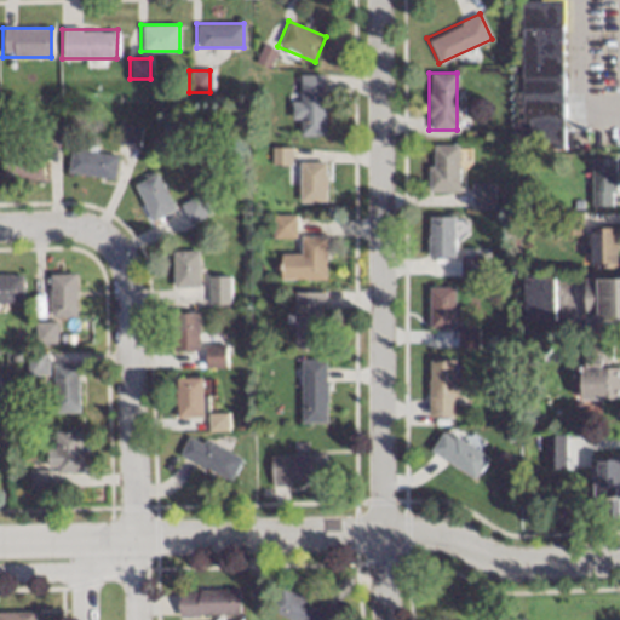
[(290,121),(299,121),(299,137),(323,137),(323,75),(298,75),(298,101),(290,101),(290,121)]
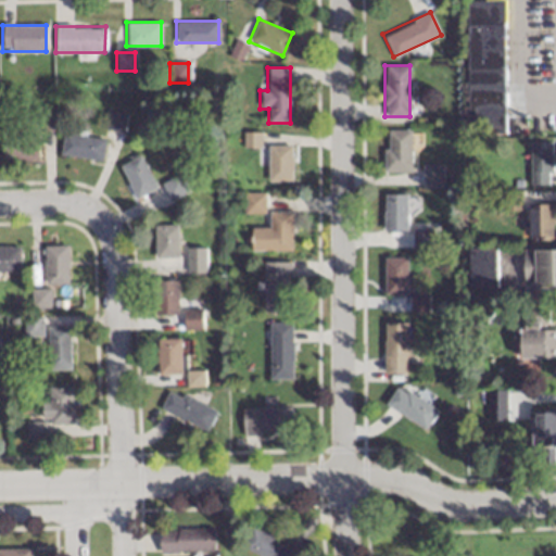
[(105,129),(124,130),(125,114),(106,113),(105,129)]
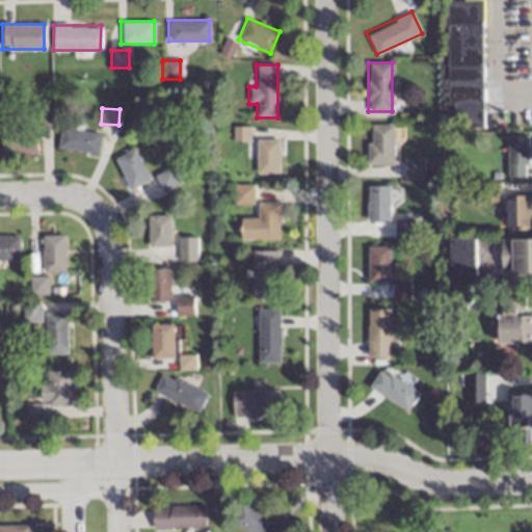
[(392,163),(392,124),(368,124),(368,163),(392,163)]
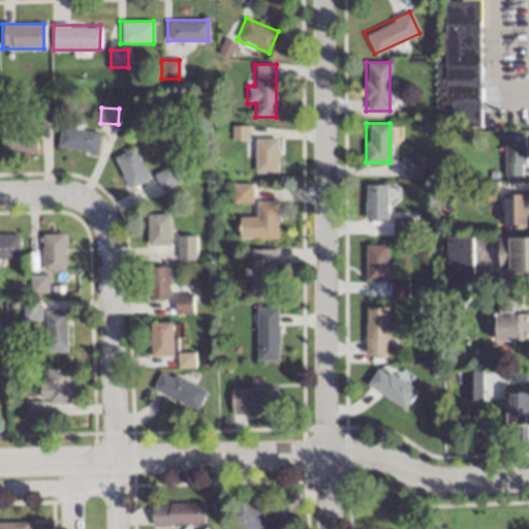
[(2,127),(2,151),(36,151),(36,127),(2,127)]
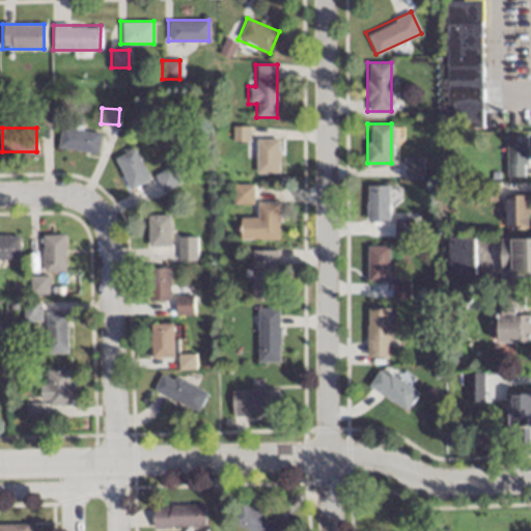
[(96,152),(100,132),(59,128),(57,148),(96,152)]
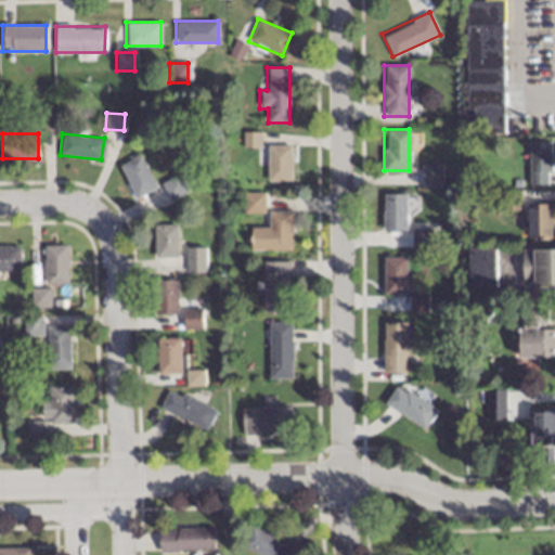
[(258,133),(242,133),(242,146),(258,146),(258,133)]
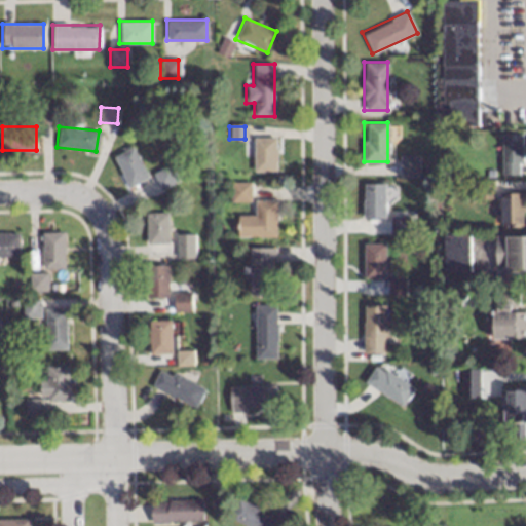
[(501,175),(521,175),(521,134),(501,134),(501,175)]
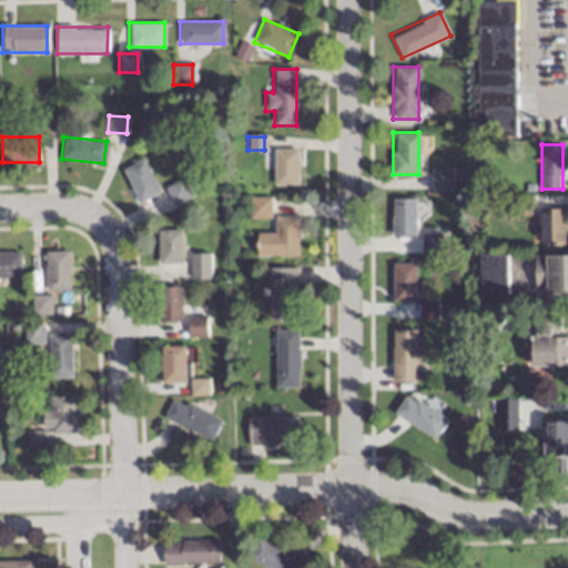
[(296,149),(272,149),(272,186),(296,186),(296,149)]
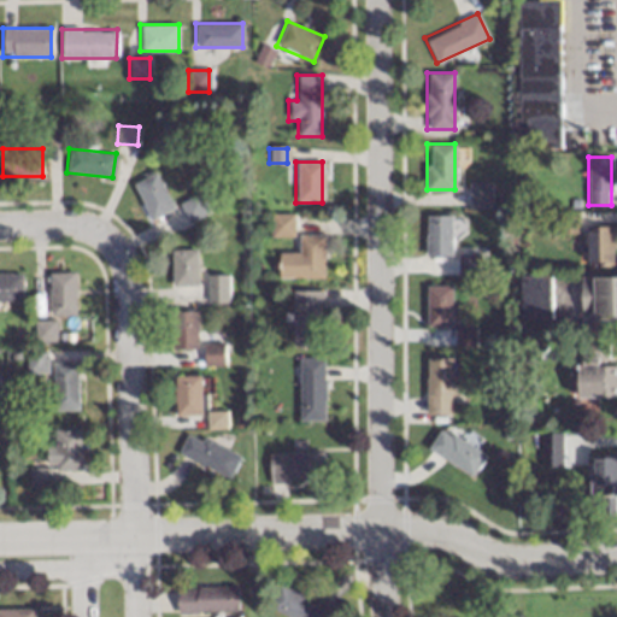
[(174,207),(154,172),(131,184),(151,219),(174,207)]
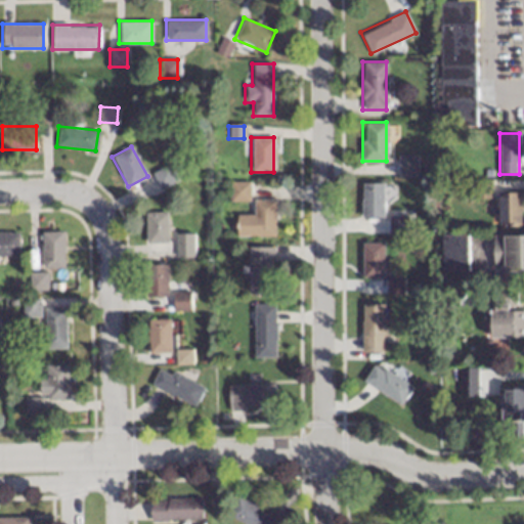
[(398,155),(398,175),(417,175),(417,155),(398,155)]
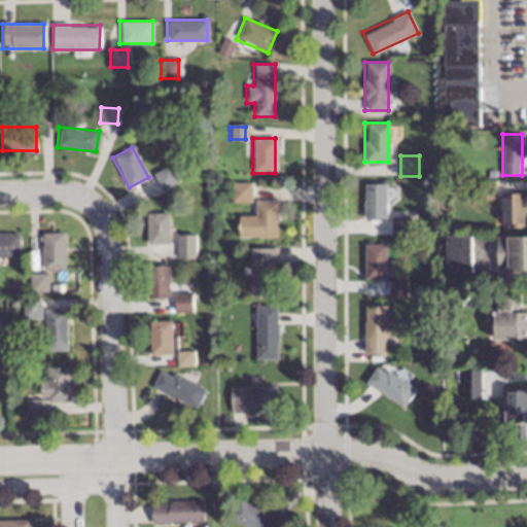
[(153,174),(162,189),(177,182),(169,166),(153,174)]
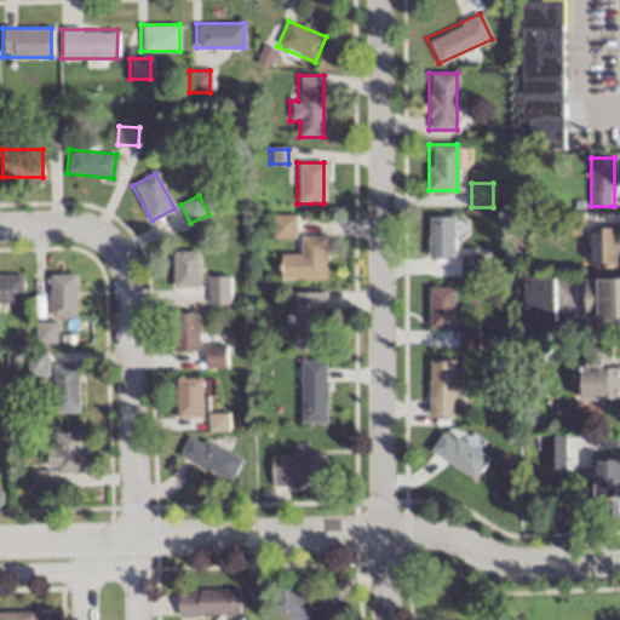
[(293,216),(270,216),(270,237),(293,237),(293,216)]
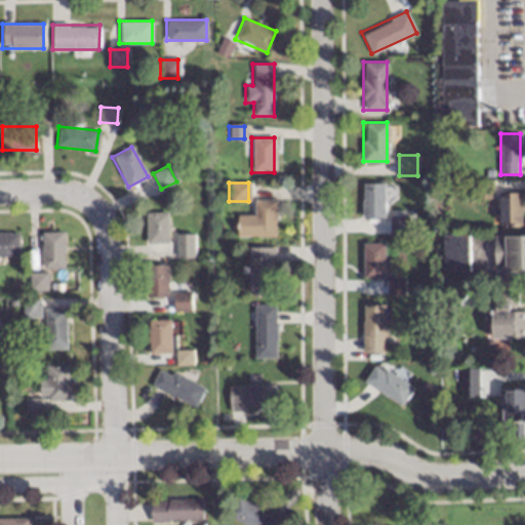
[(382,183),(361,183),(361,215),(382,215),(382,183)]
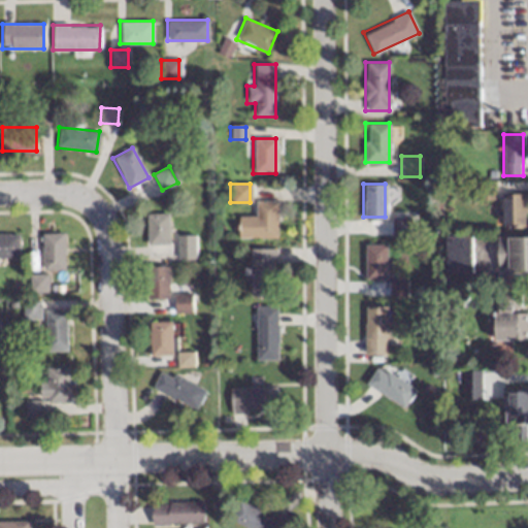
[(526,193),(502,193),(502,226),(526,226),(526,193)]
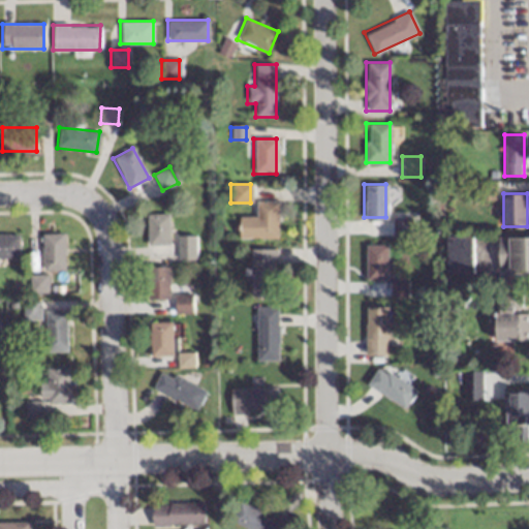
[(239,217),(239,238),(277,238),(277,201),(255,201),(255,217),(239,217)]
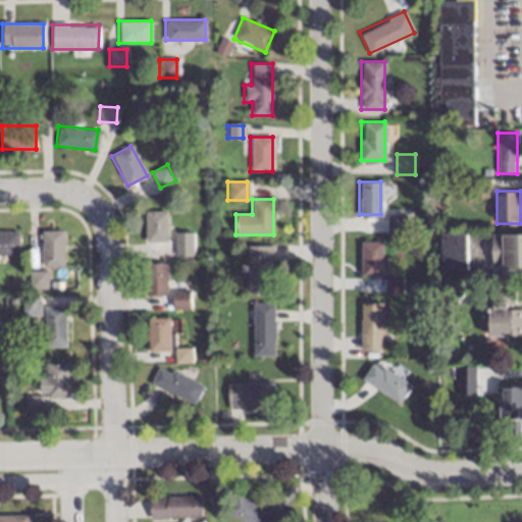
[(146,211),(146,242),(167,242),(167,211),(146,211)]
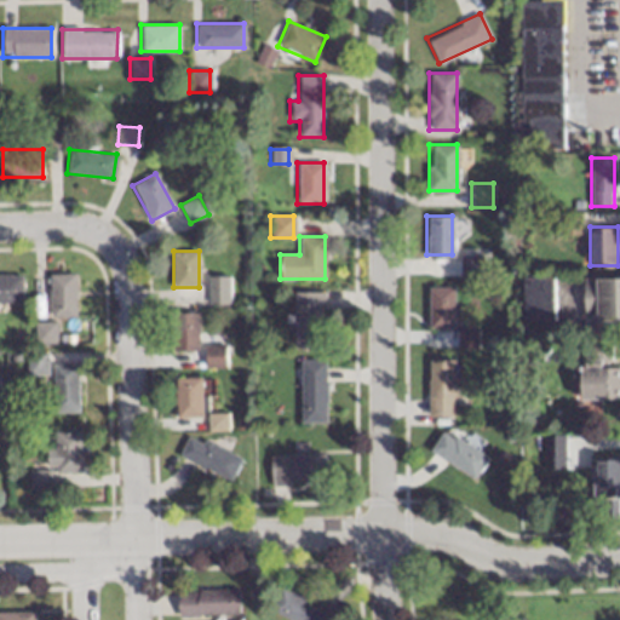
[(50,274),(50,316),(74,316),(74,274),(50,274)]
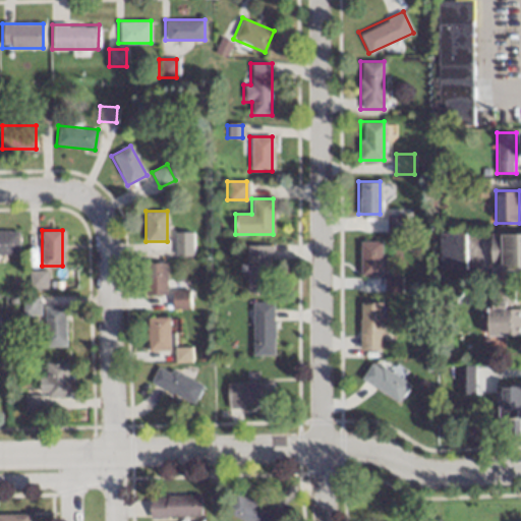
[(0,231),(0,253),(17,253),(17,231),(0,231)]
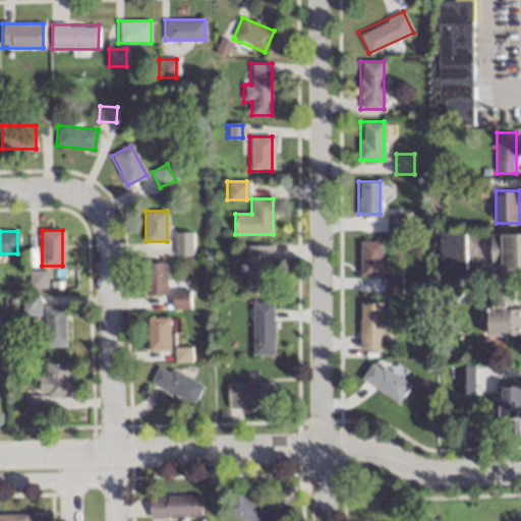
[(192,232),(175,232),(175,255),(192,255),(192,232)]
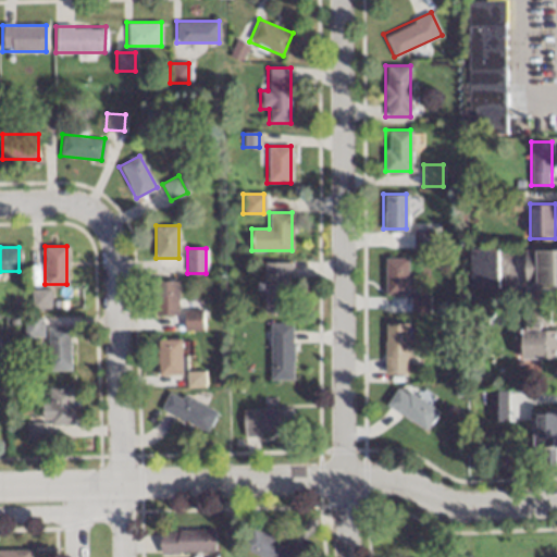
[(527,284),(556,283),(556,248),(525,249),(527,284)]
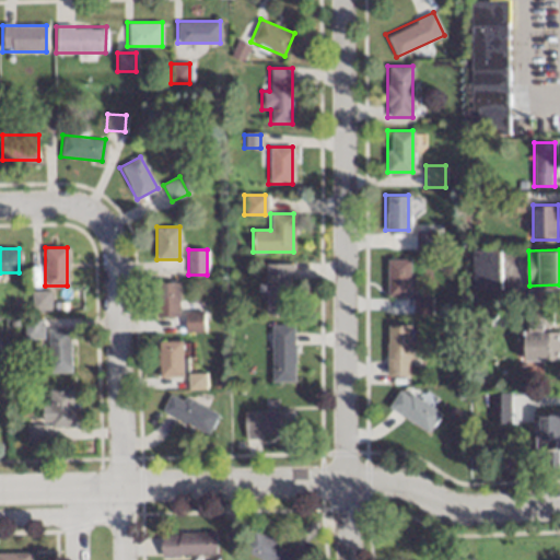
[(387,294),(409,294),(409,258),(387,258),(387,294)]
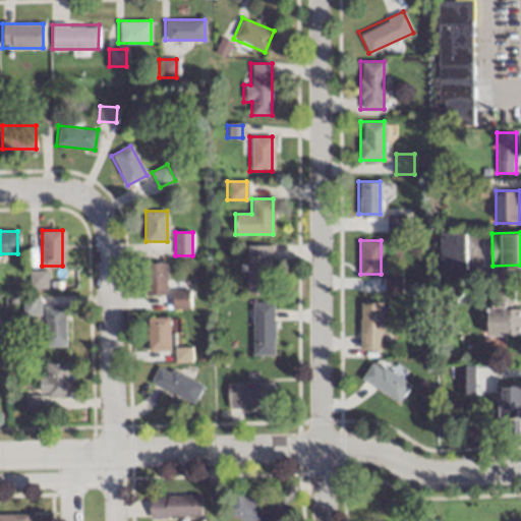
[(272,245),(246,245),(246,293),(272,293),(272,245)]
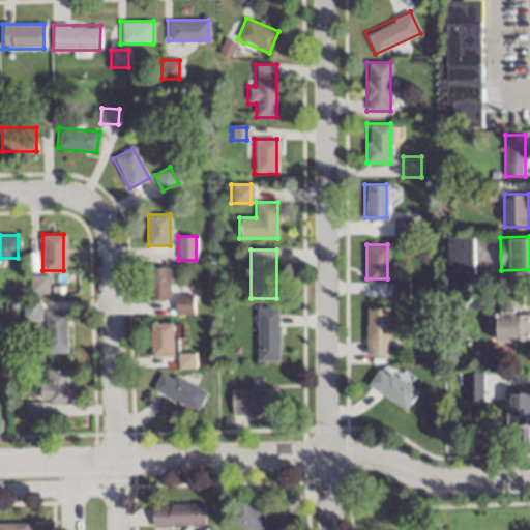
[(147,266),(147,299),(170,299),(170,266),(147,266)]
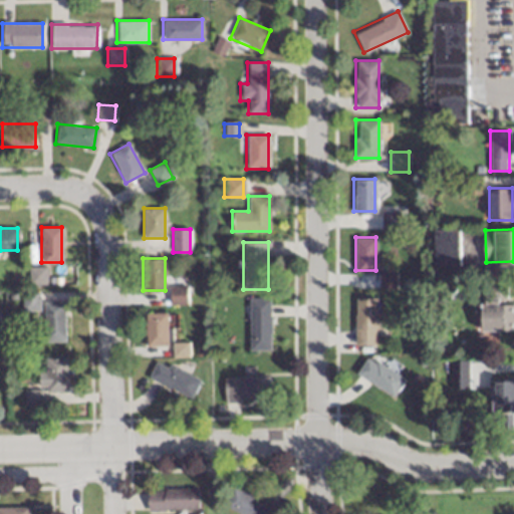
[(46,285),(46,267),(28,267),(28,285),(46,285)]
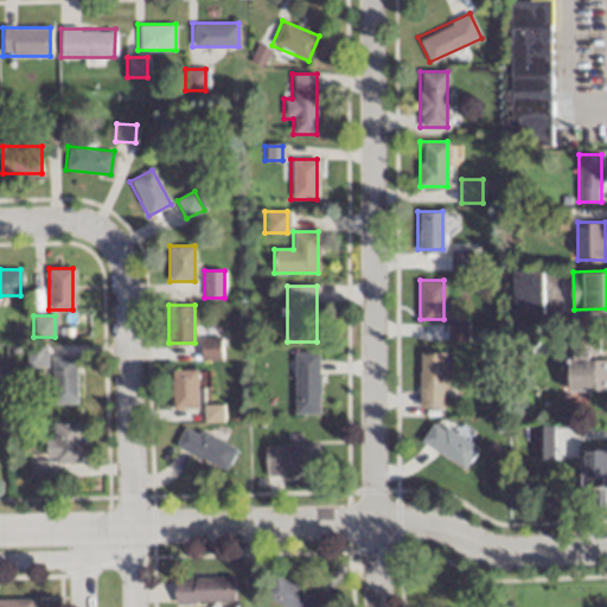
[(606,390),(606,358),(595,358),(595,332),(568,332),(567,390),(606,390)]
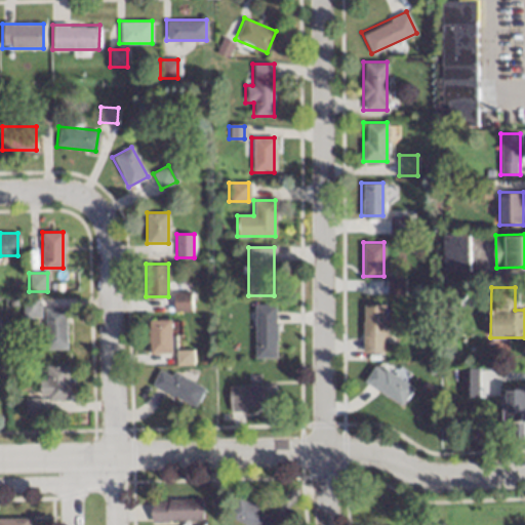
[(192,312),(192,292),(174,292),(174,312),(192,312)]
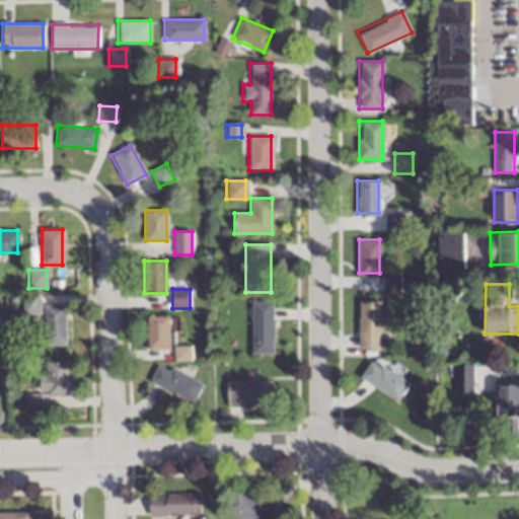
[(39,314),(39,294),(21,295),(21,314),(39,314)]
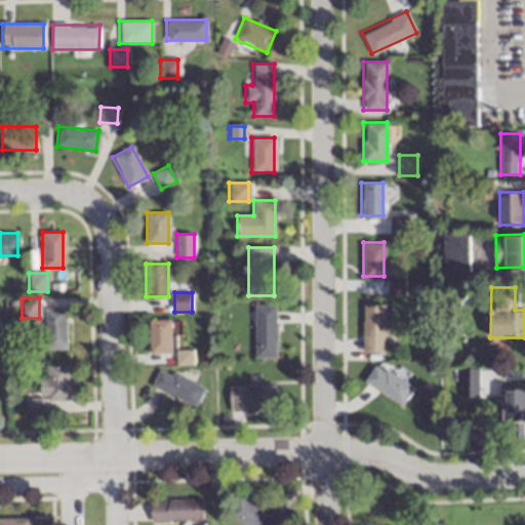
[(253,358),(276,358),(276,305),(253,305),(253,358)]
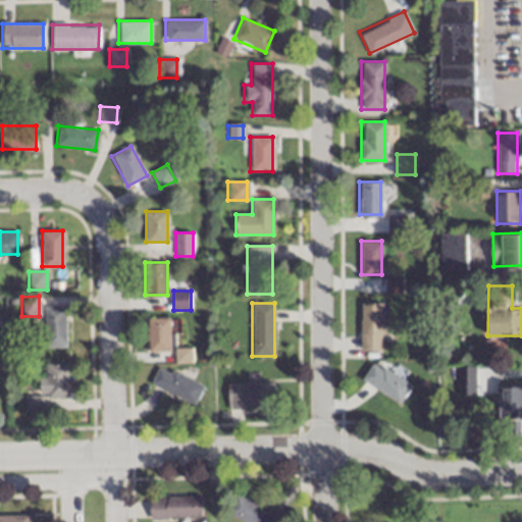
[(381,303),(360,303),(360,351),(381,351),(381,303)]
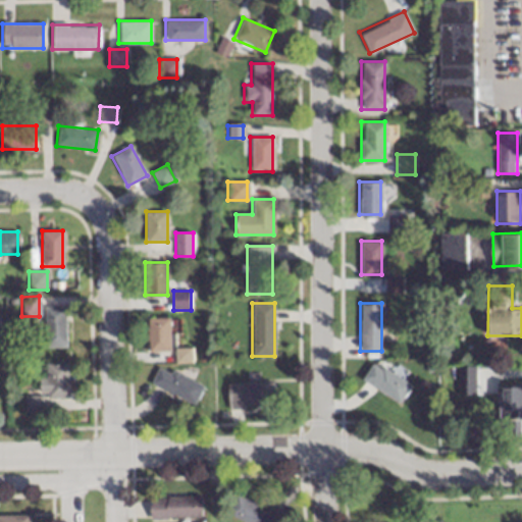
[(64,348),(64,307),(44,307),(44,348),(64,348)]
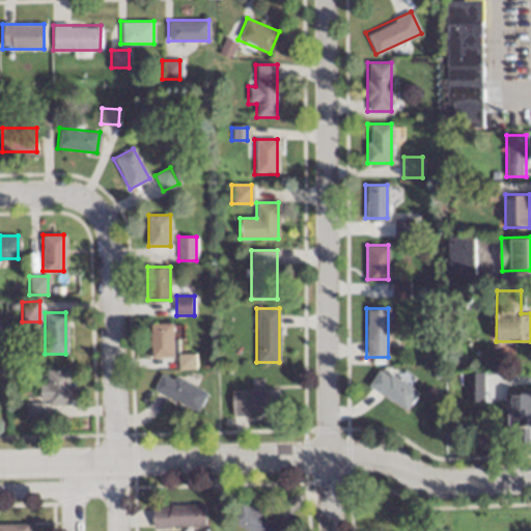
[(149,358),(172,358),(172,323),(149,323),(149,358)]
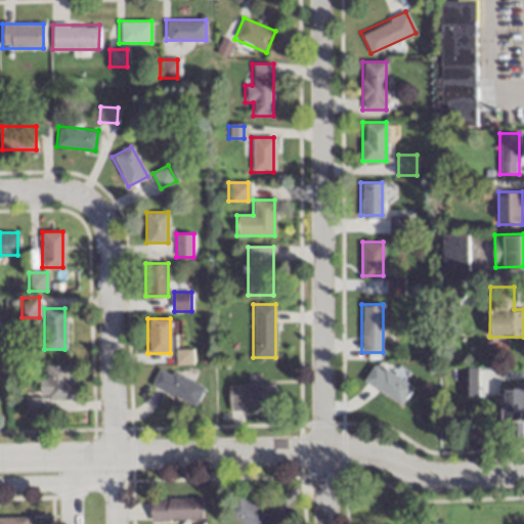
[(192,364),(192,349),(175,349),(175,364),(192,364)]
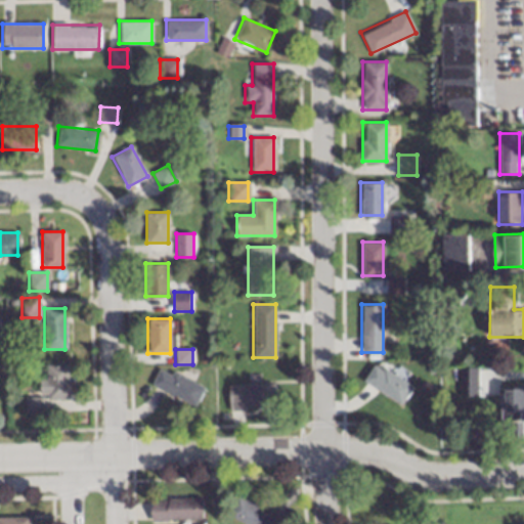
[(400,405),(411,388),(375,363),(363,381),(400,405)]
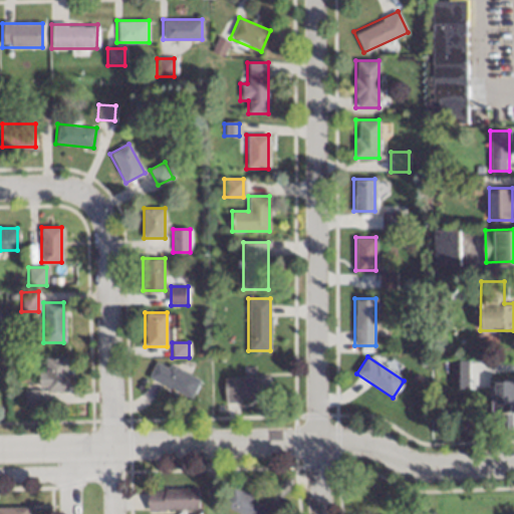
[(64,358),(44,358),(44,374),(37,374),(37,392),(64,392),(64,358)]
